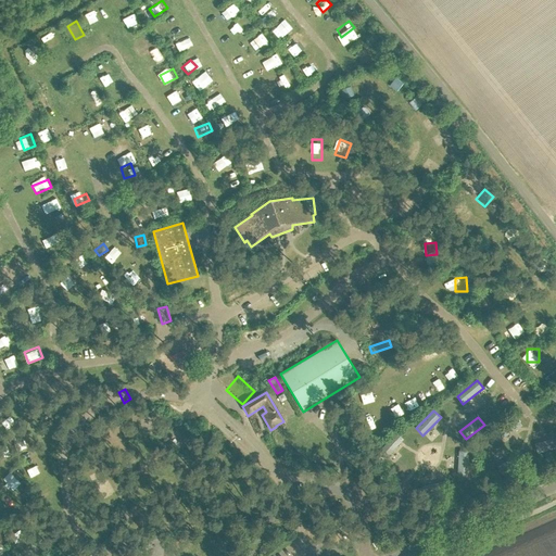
[(516,417),(495,431),(501,440),(521,426),(516,417)]
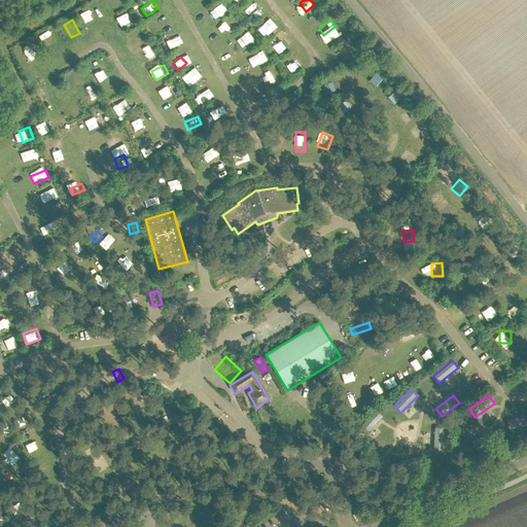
[(359,427),(366,434),(383,417),(376,411),(359,427)]
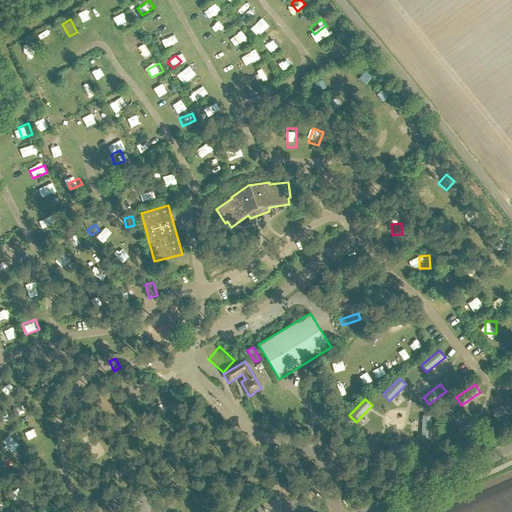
[(511,403),(493,409),(495,418),(511,413),(511,403)]
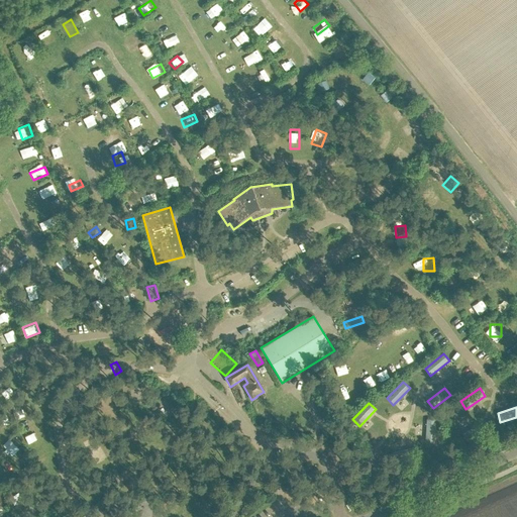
[(425,442),(434,443),(436,420),(427,419),(425,442)]
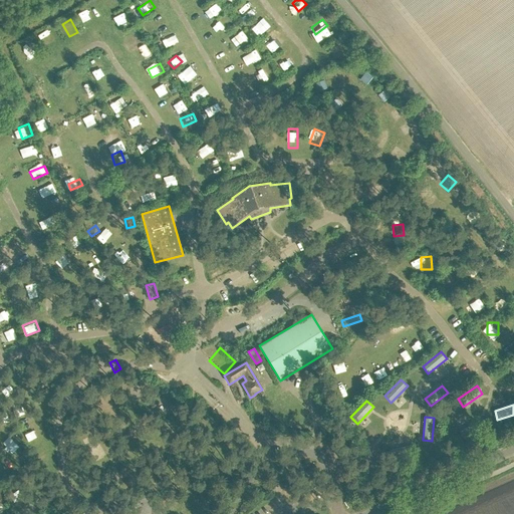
[(460,431),(464,439),(484,429),(480,421),(460,431)]
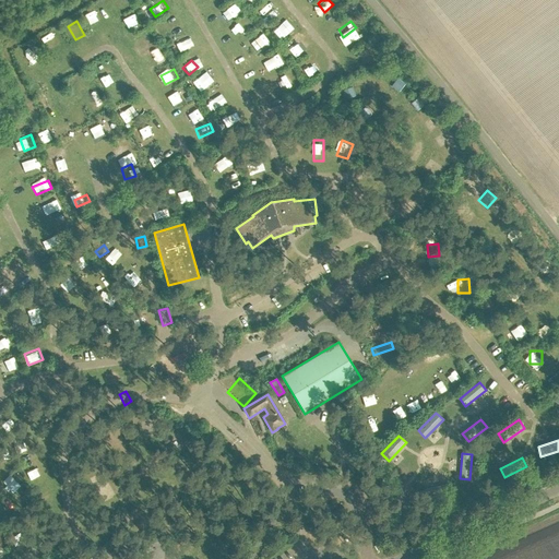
[(132,473),(130,486),(139,488),(141,475),(132,473)]
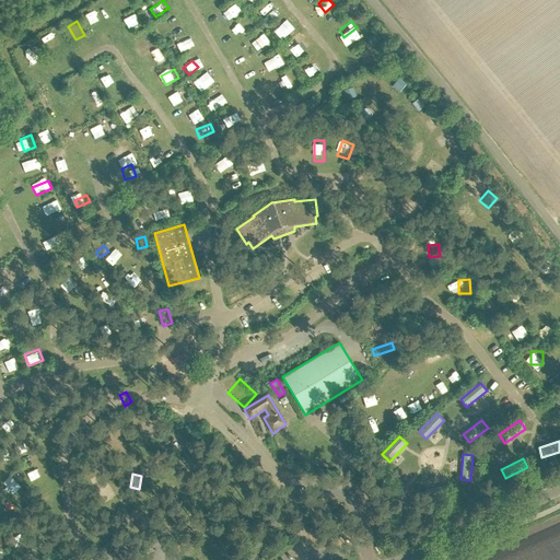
[(424,491),(428,501),(452,494),(448,485),(424,491)]
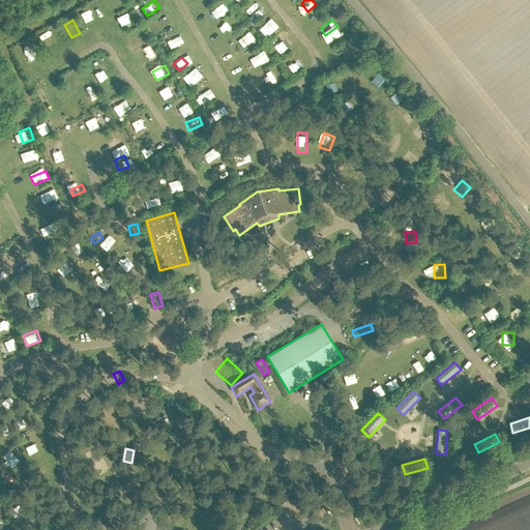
[(391,480),(379,461),(371,466),(383,486),(391,480)]
